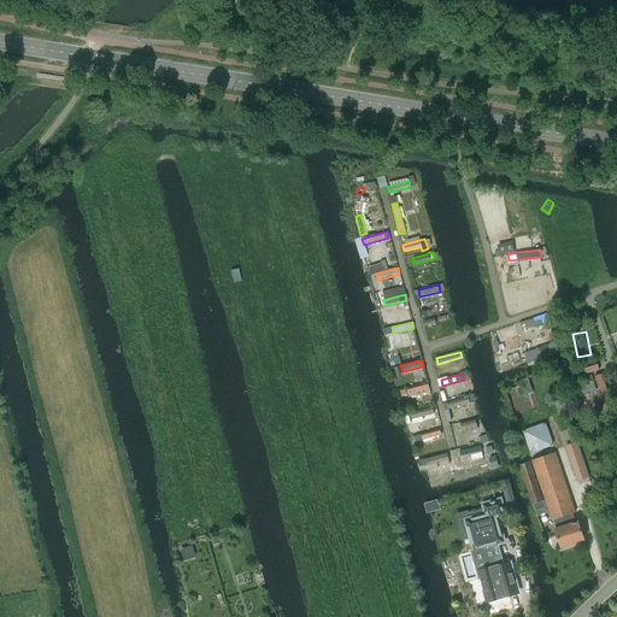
[(607,391),(603,374),(597,376),(601,392),(607,391)]
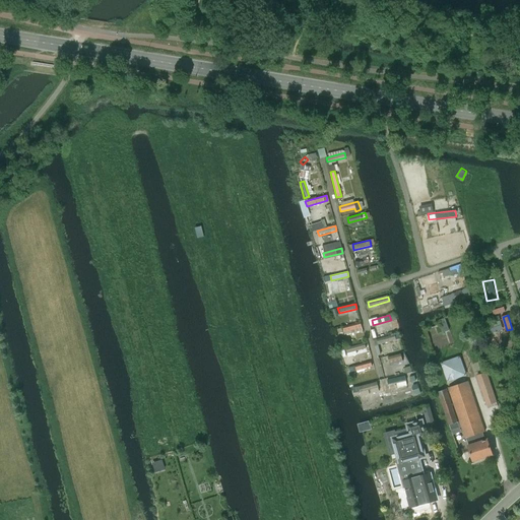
[(501,322),(491,325),(492,332),(503,329),(501,322)]
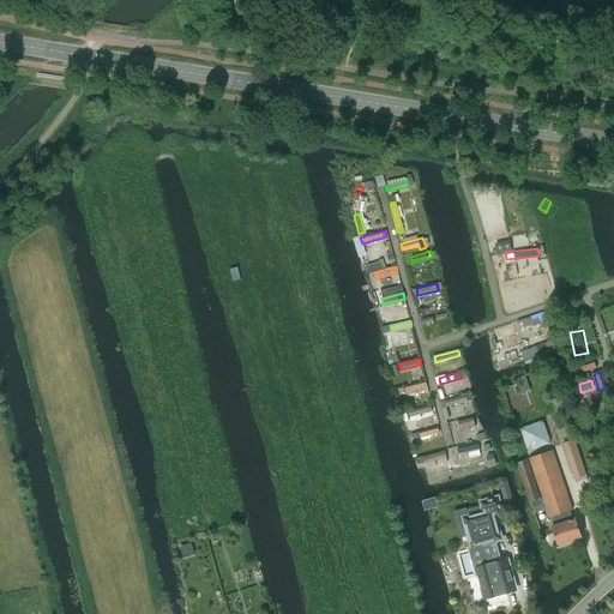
[(426,381),(405,387),(407,392),(427,386),(426,381)]
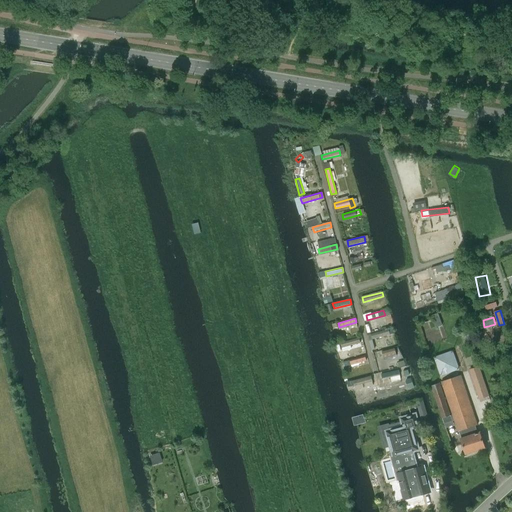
[(388,329),(371,334),(372,339),(390,334),(388,329)]
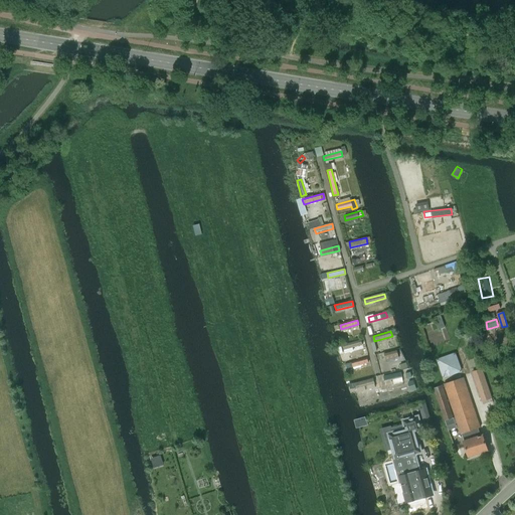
[(361,340),(343,345),(344,350),(362,345),(361,340)]
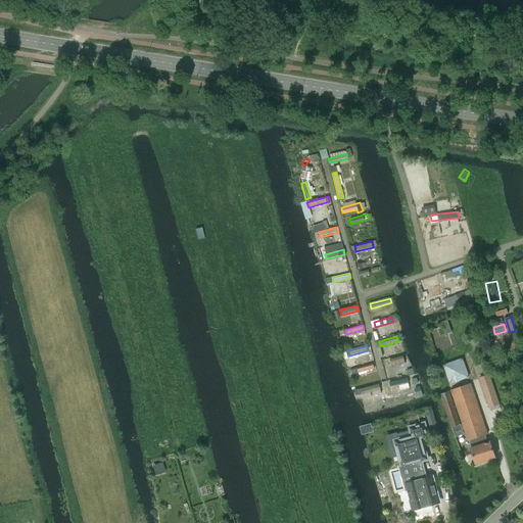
[(402,355),(385,361),(386,366),(405,362),(402,355)]
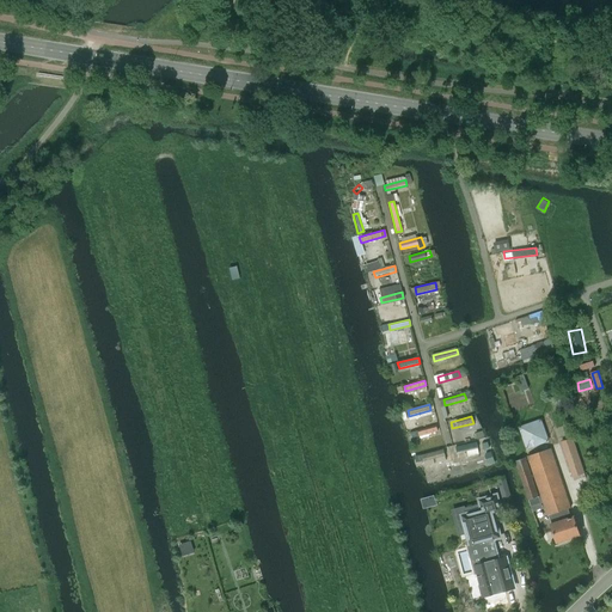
[(519,426),(527,448),(550,440),(542,417),(519,426)]
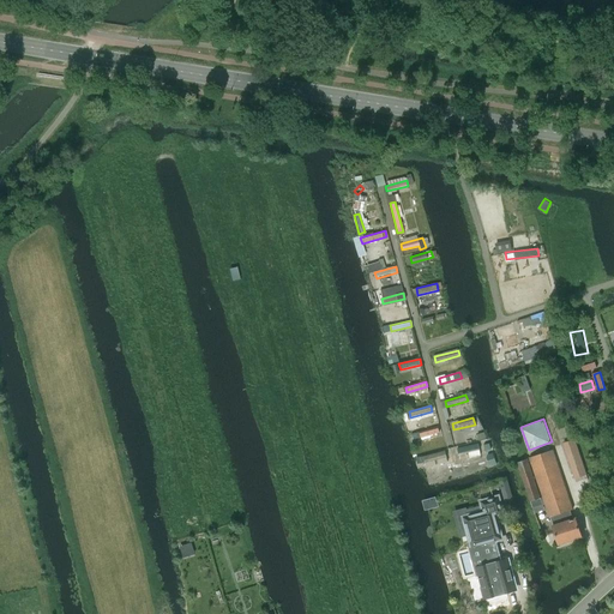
[(438,427),(413,434),(414,439),(439,432),(438,427)]
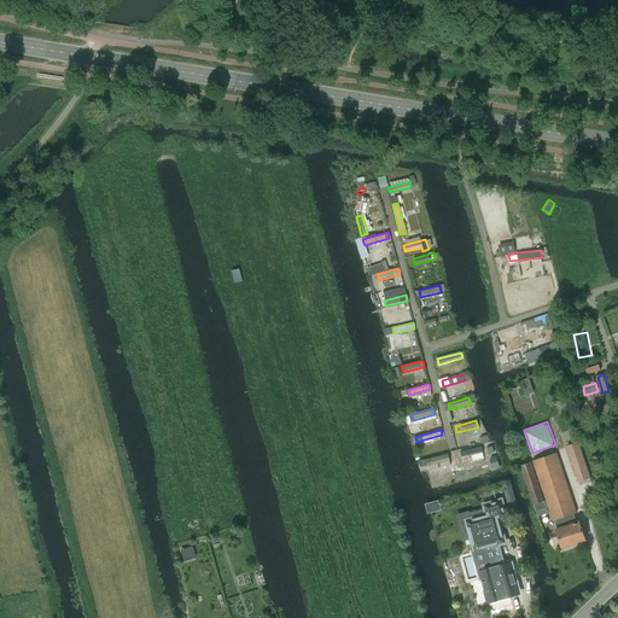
[(590,477),(578,443),(566,447),(578,482),(590,477)]
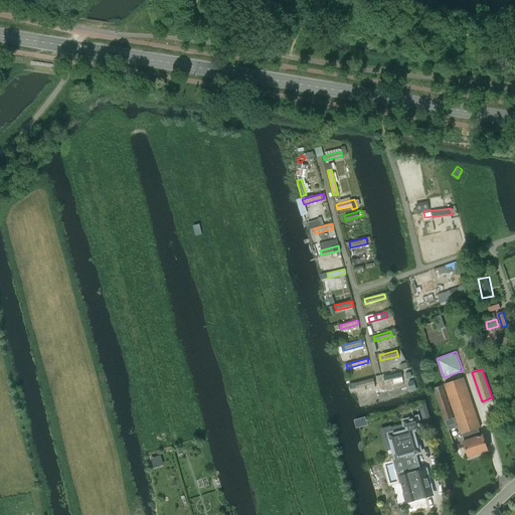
[(401,371),(384,376),(385,381),(402,376),(401,371)]
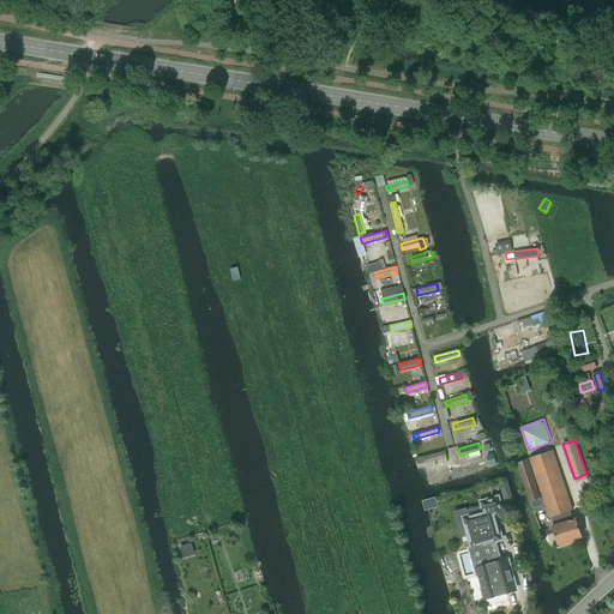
[(573,519),(571,511),(572,510),(553,450),(529,457),(549,517),(551,517),(554,525),(553,527),(559,545),(582,536),(576,518),(575,518),(573,519)]
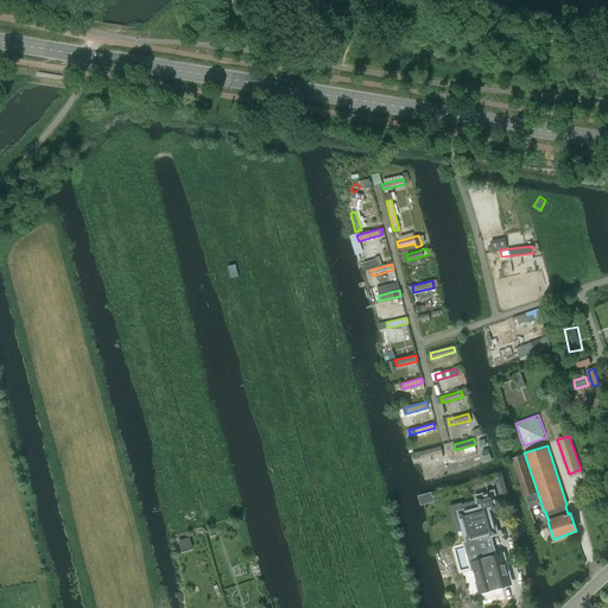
[(441,447),(419,453),(422,458),(442,453),(441,447)]
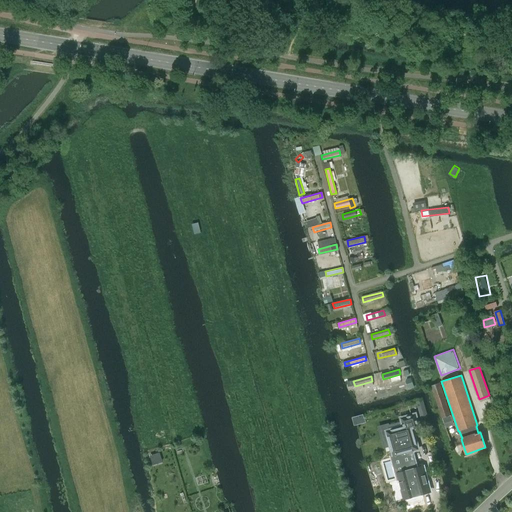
[(442,418),(451,415),(440,382),(431,386),(442,418)]
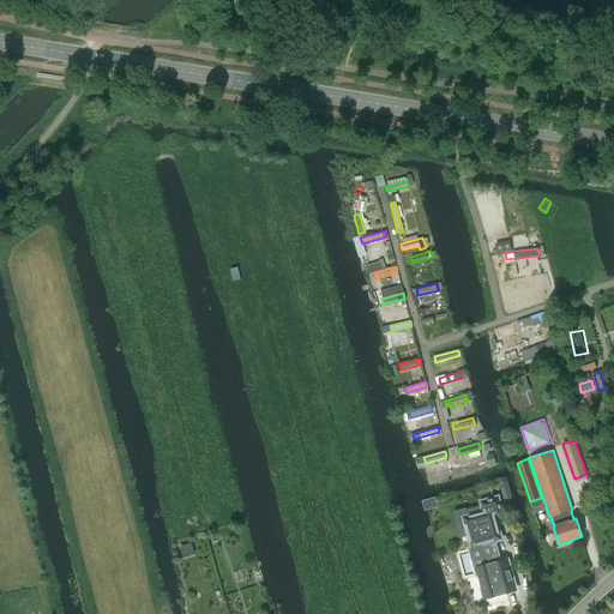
[(506,479),(500,480),(506,501),(511,500),(512,500),(511,494),(506,479)]
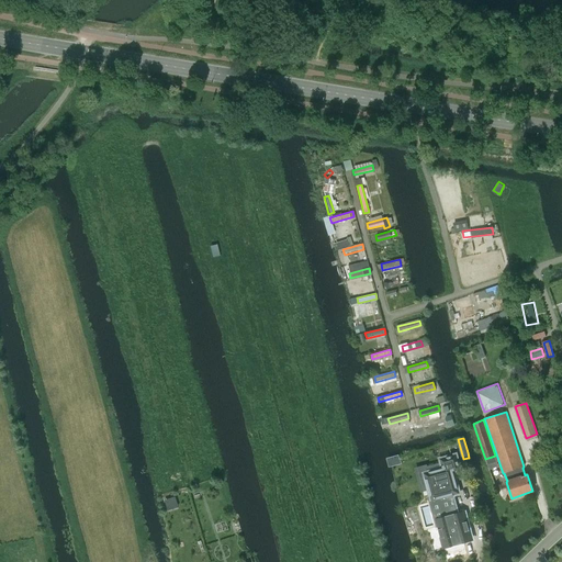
[(398,456),(388,459),(390,467),(391,465),(395,464),(401,463),(400,458),(398,456)]
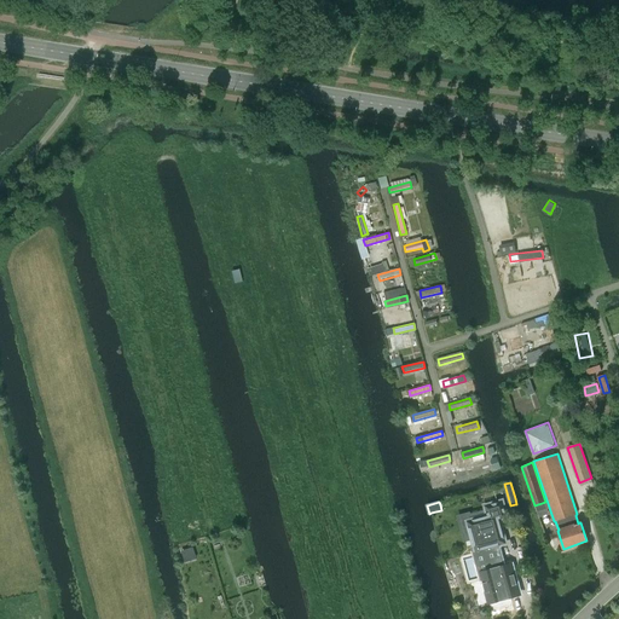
[(469,514),(458,516),(464,541),(472,538),(475,551),(501,544),(505,543),(498,519),(507,516),(502,502),(490,504),(492,515),(470,520),(469,514)]
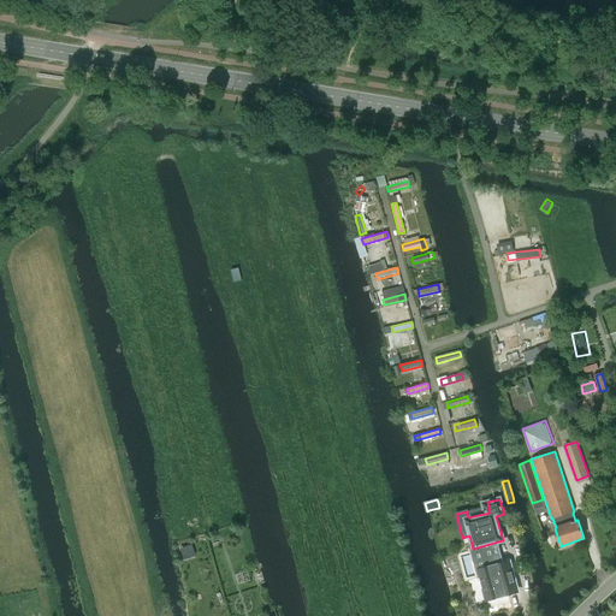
[(471,552),(457,556),(465,581),(480,578),(486,600),(517,592),(509,561),(503,563),(498,545),(498,542),(473,549),(469,549),(471,552)]
